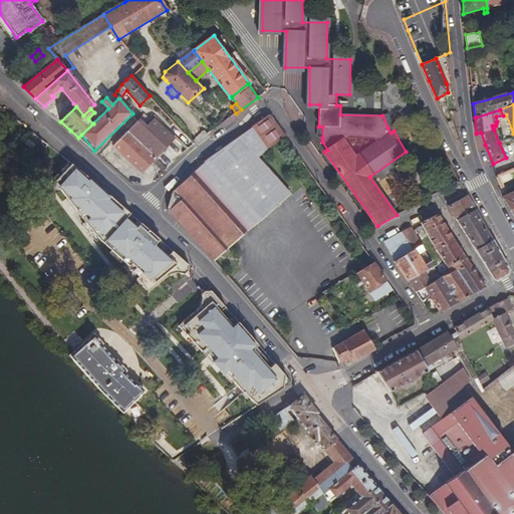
[(152,119),(144,113),(139,119),(140,120),(147,125),(152,119)]
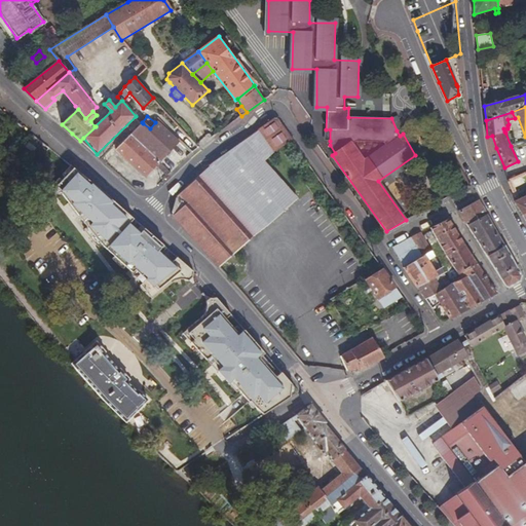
[(254,235),(297,198),(264,161),(274,152),(285,144),(292,139),(277,118),(273,118),(208,166),(209,168),(177,196),(173,216),(218,267),(254,235)]
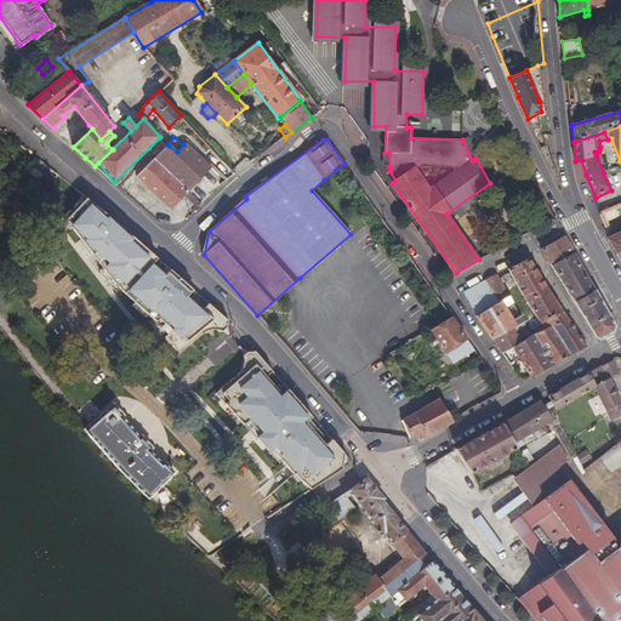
[(164,167),(188,192),(210,167),(186,144),(177,152),(169,146),(154,159),(164,167)]
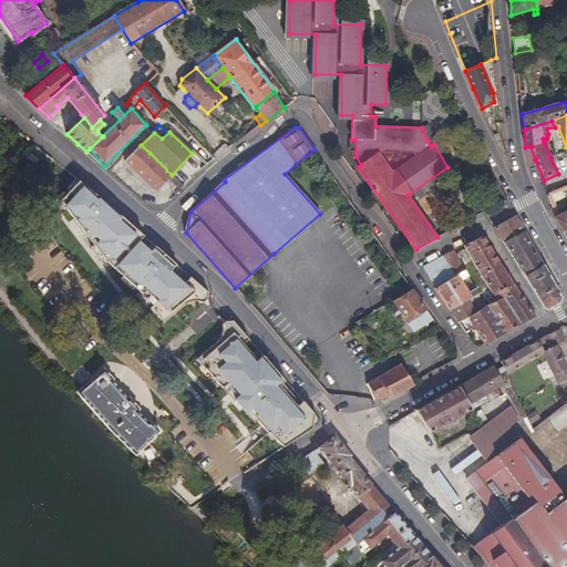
[(141,145),(125,161),(134,168),(150,153),(141,145)]
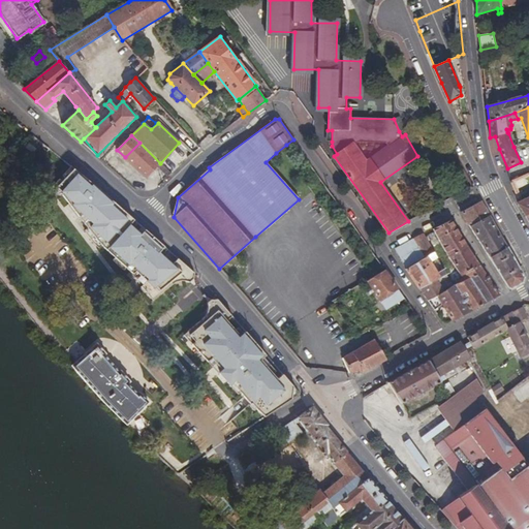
[(32,153),(35,149),(28,143),(25,147),(32,153)]
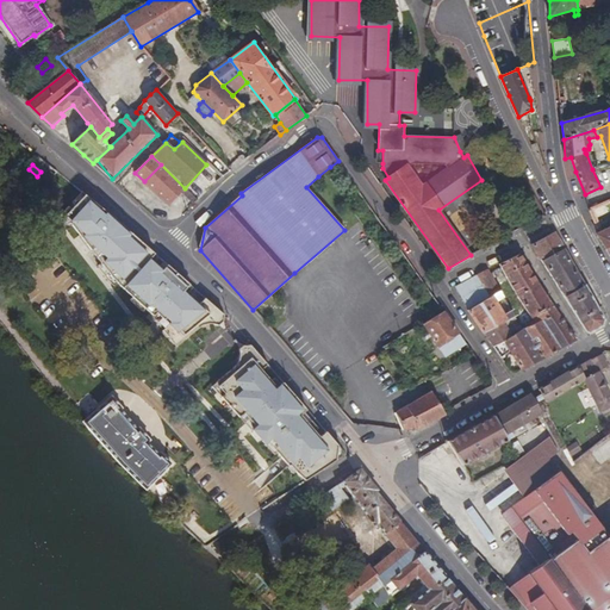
[(185,188),(161,165),(144,181),(168,205),(185,188)]
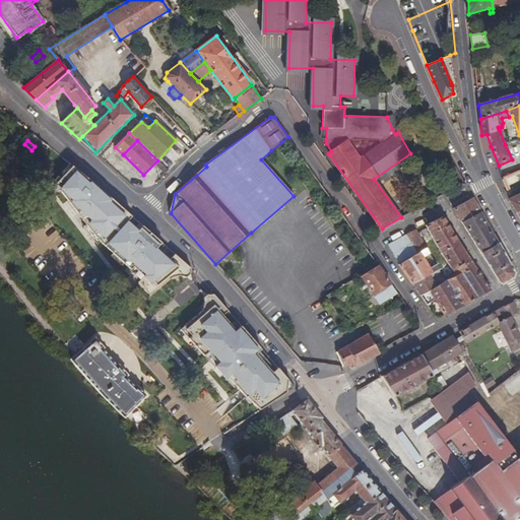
[(62,176),(72,166),(69,164),(59,174),(62,176)]
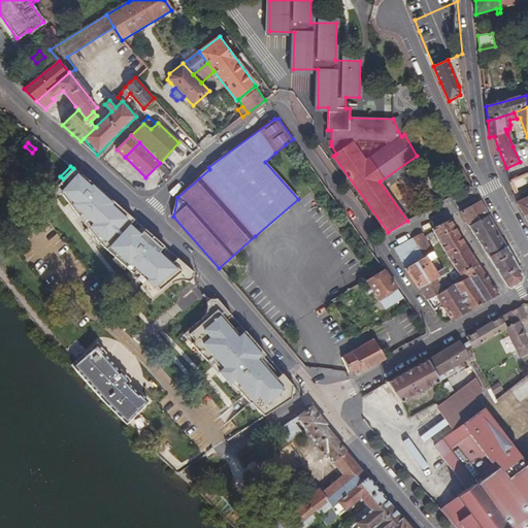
[(133,220),(110,199),(73,168),(63,178),(60,182),(55,188),(60,193),(60,194),(86,228),(95,239),(100,245),(112,257),(124,267),(131,274),(134,276),(136,274),(145,282),(141,285),(139,287),(144,294),(147,291),(154,298),(173,283),(179,281),(184,282),(187,283),(191,279),(192,276),(193,273),(176,258),(171,264),(161,254),(158,252),(163,246),(143,229),(139,234),(135,231),(128,225),(133,220)]
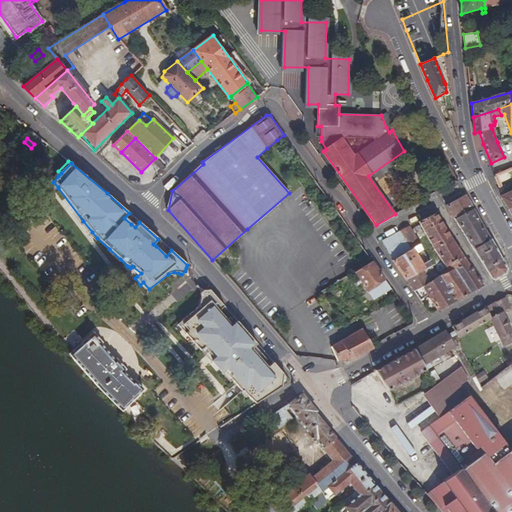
[(56,189),(58,188),(58,187),(53,182),(58,176),(56,174),(48,182),(56,189)]
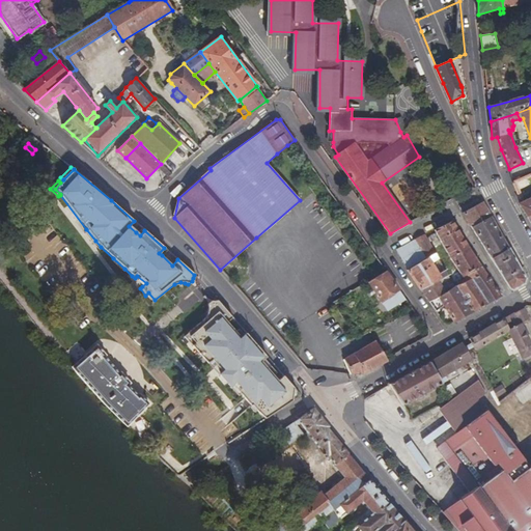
[(530,199),(520,205),(527,217),(530,215),(530,199)]
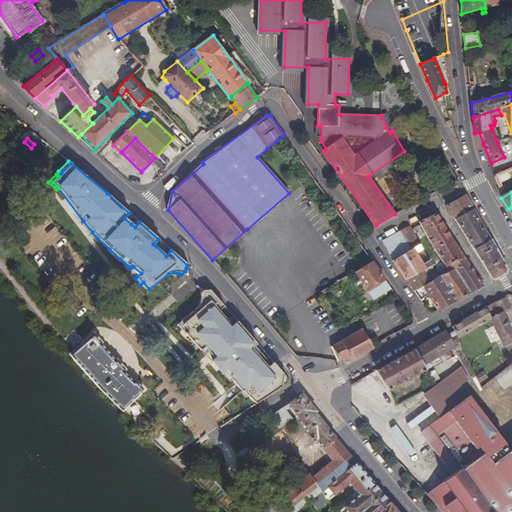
[(446,206),(454,219),(473,209),(469,202),(466,196),(446,206)]
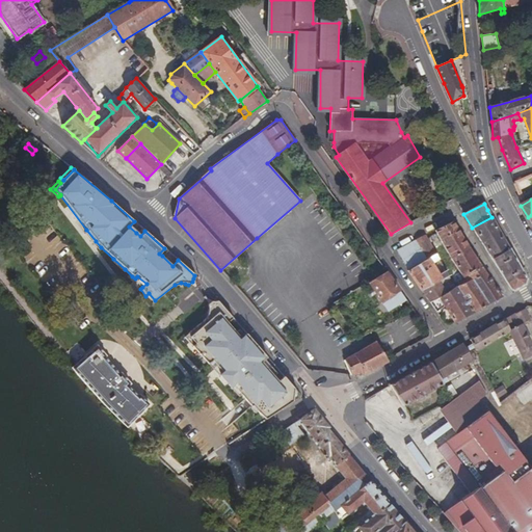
[(524,275),(491,217),(472,228),(511,288),(515,290),(525,284),(526,278),(524,275)]
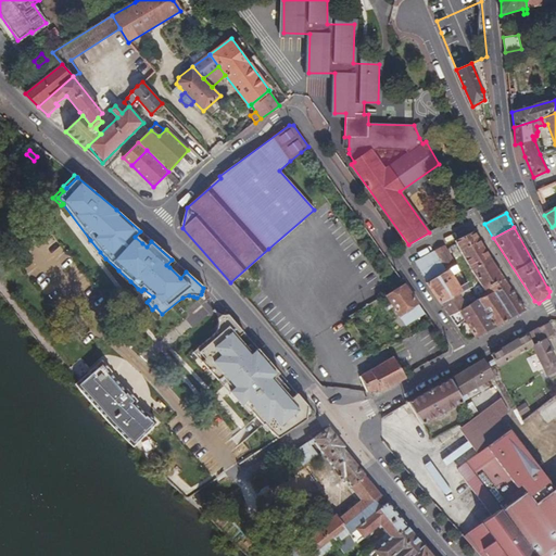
[(476,277),(488,295),(493,292),(507,283),(500,272),(474,231),(455,241),(465,258),(476,277)]
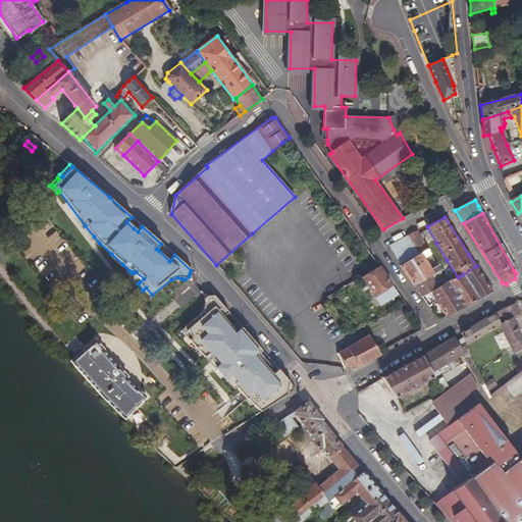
[(138,231),(142,226),(139,223),(134,228),(138,231)]
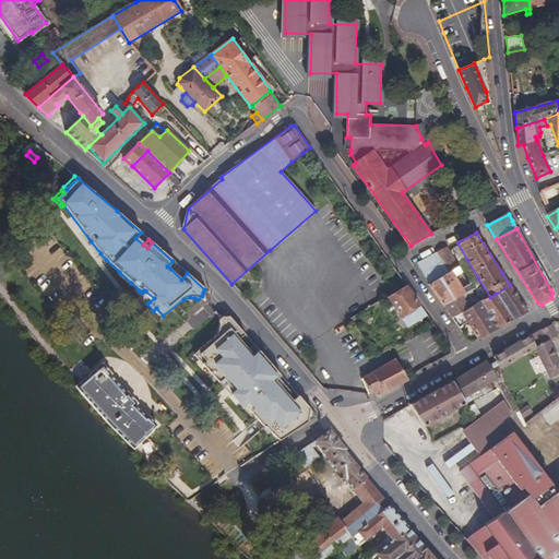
[(100,253),(91,241),(87,245),(96,257),(103,263),(106,260),(100,253)]
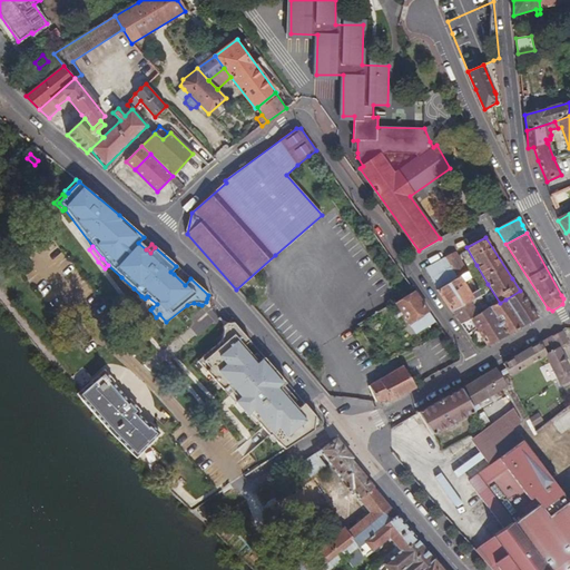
[(435,285),(438,290),(468,272),(457,253),(426,268),(435,285)]
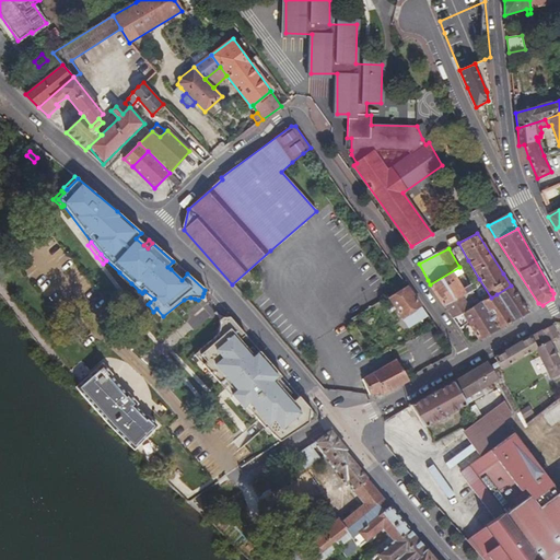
[(441,301),(445,306),(463,296),(474,290),(459,267),(430,284),(441,301)]
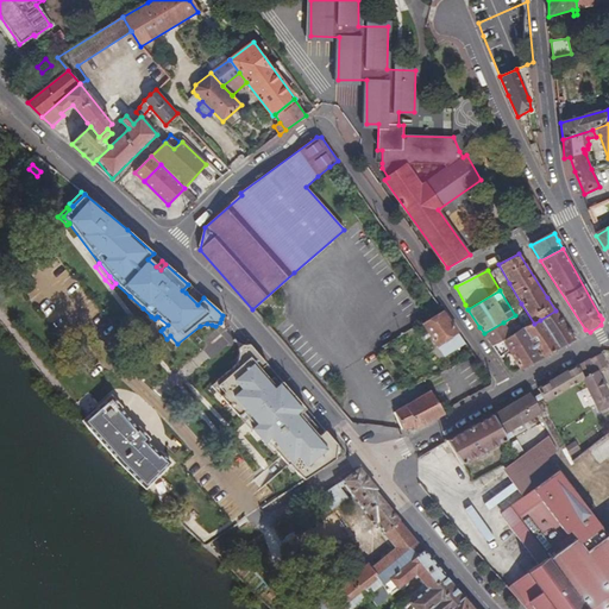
[(139,312),(143,308),(130,296),(127,300),(139,312)]
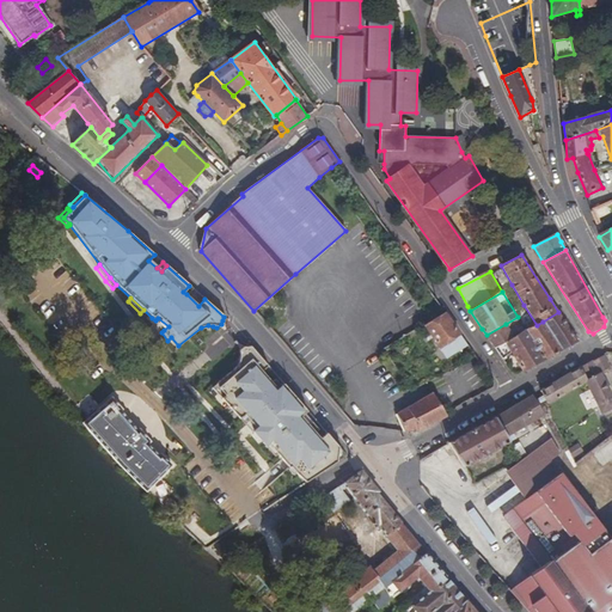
[(543,322),(562,350),(579,342),(571,332),(558,312),(543,322)]
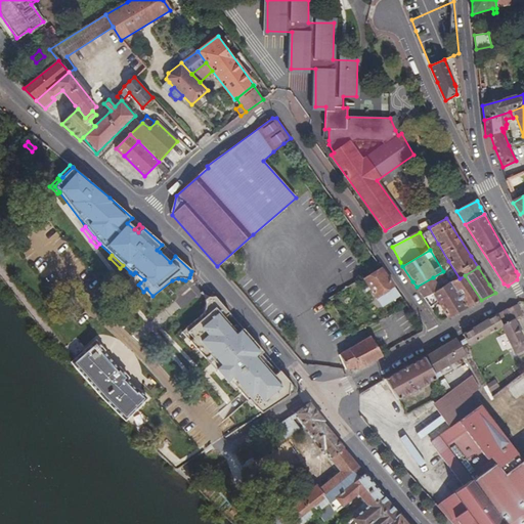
[(400,296),(381,268),(363,278),(382,306),(400,296)]
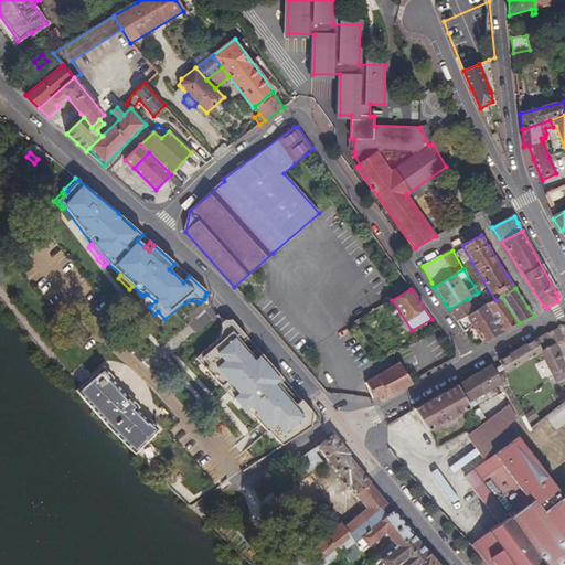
[(475,311),(486,306),(478,292),(467,299),(475,311)]
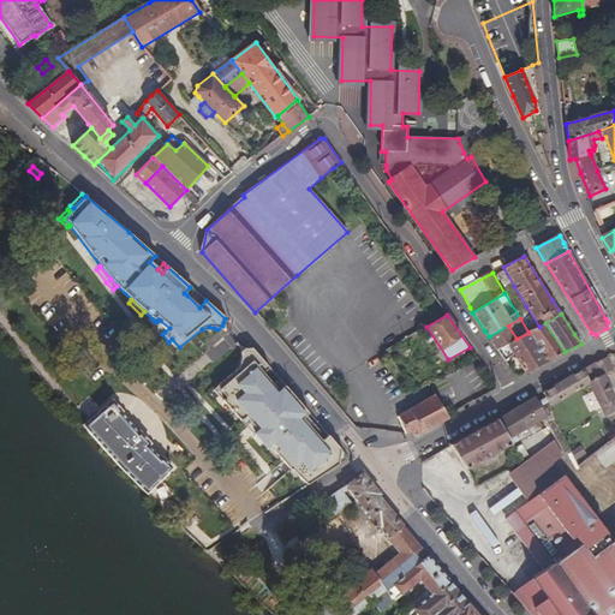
[(165,332),(169,328),(159,320),(156,322),(153,320),(151,321),(165,332)]
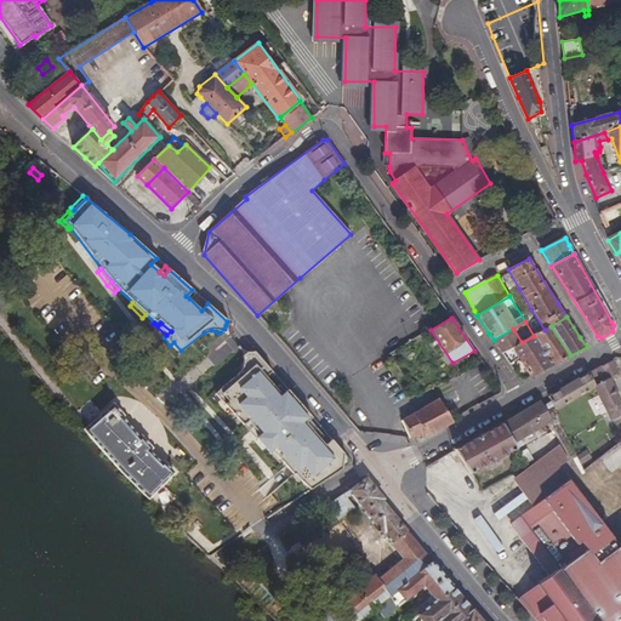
[(294,326),(281,336),(295,352),(307,342),(294,326)]
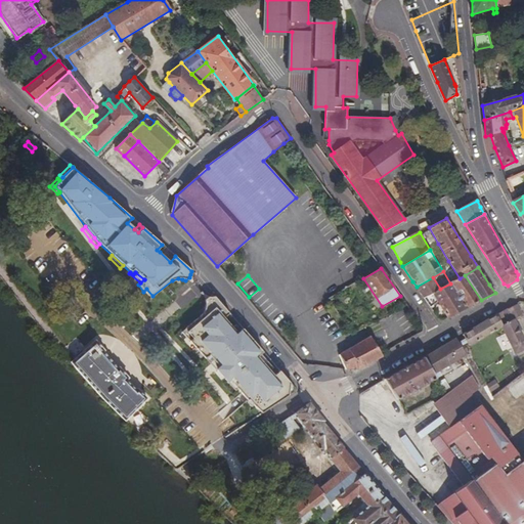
[(450,284),(440,289),(424,298),(431,307),(438,301),(448,318),(452,316),(469,307),(481,300),(465,275),(460,278),(450,284)]
